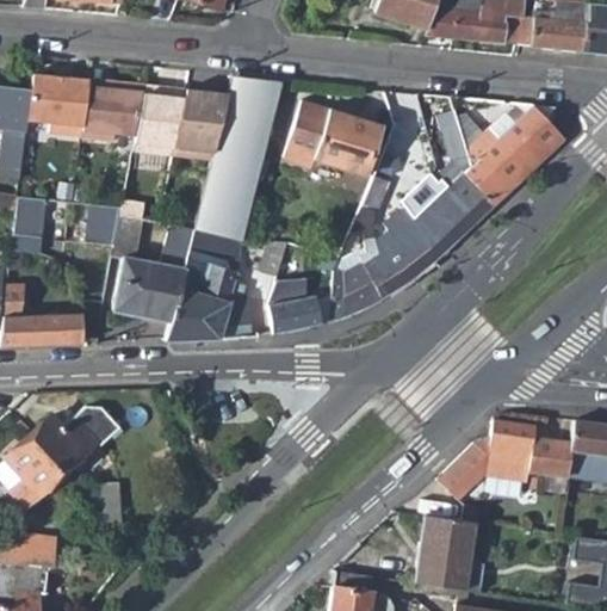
[(192,0),(223,10),(225,0),(192,0)]
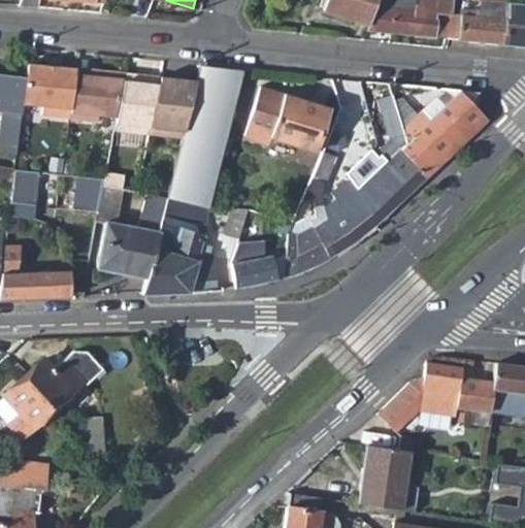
[(329,0),(327,9),(370,23),(375,7),(378,0),(329,0)]
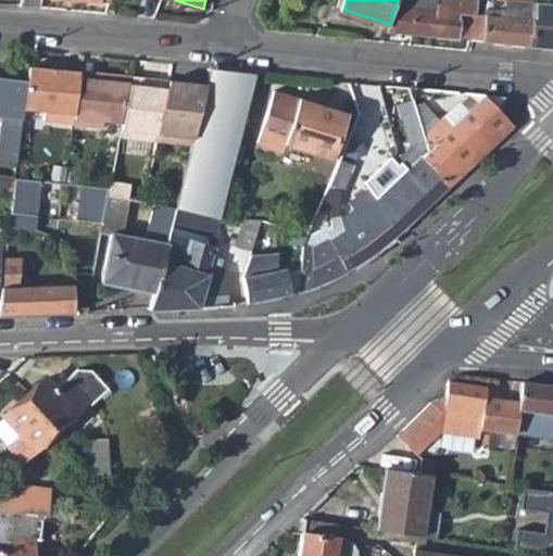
[(390,24),(389,32),(470,40),(479,14),(464,12),(464,0),(416,0),(416,9),(396,8),(390,24)]
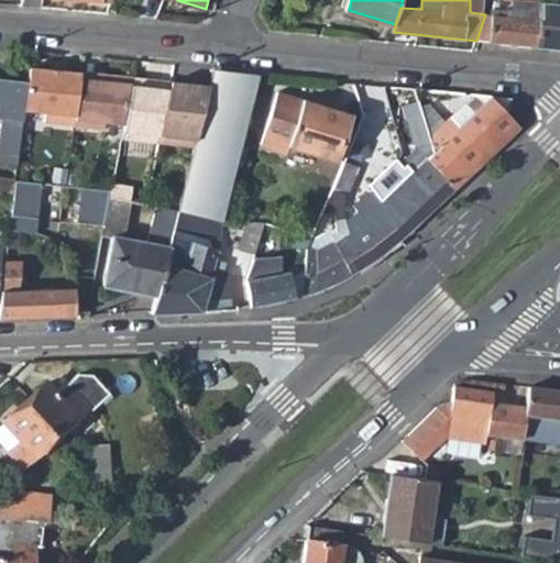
[(485,14),(476,41),(538,46),(545,1),(537,0),(508,0),(507,13),(485,11),(485,14)]
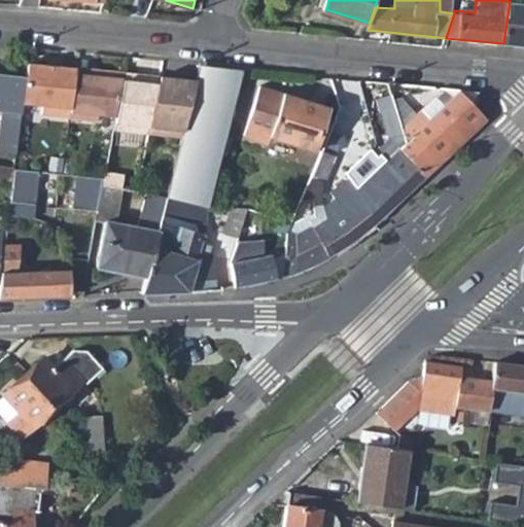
[(523,1),(510,1),(503,43),(523,44),(523,1)]
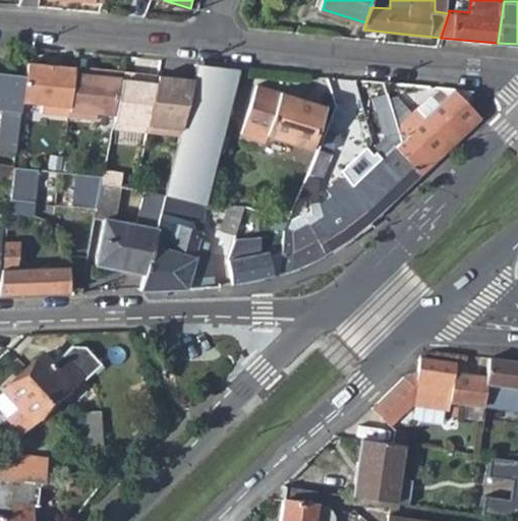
[(26,75),(23,102),(45,104),(45,112),(71,115),(75,76),(61,74),(62,65),(29,61),(26,74),(26,75)]
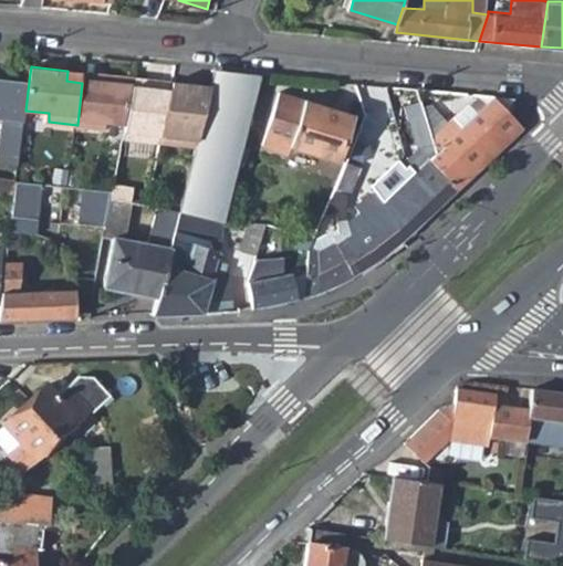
[(188,184),(181,212),(217,220),(223,222),(266,74),(219,70),(188,184)]
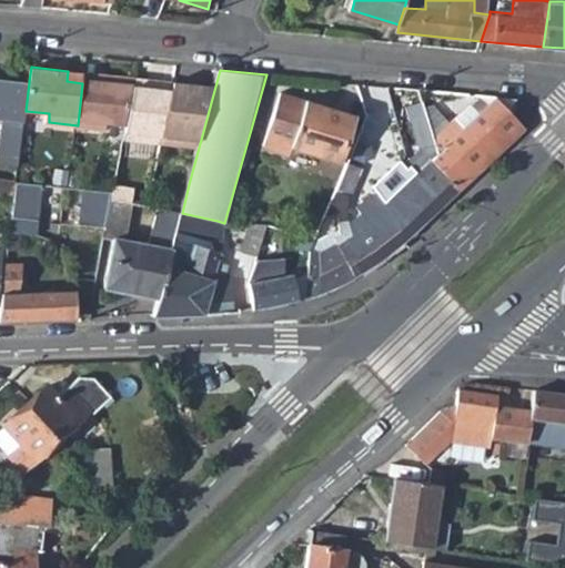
[(68,71),(67,81),(82,83),(82,72),(68,71)]
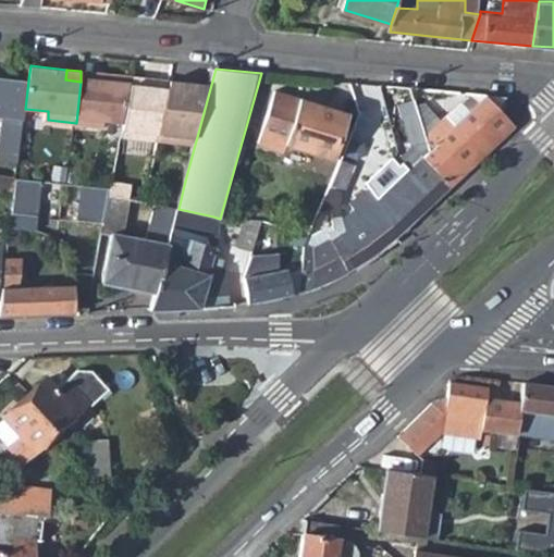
[(81,71),(81,82),(100,85),(101,79),(113,82),(114,75),(81,71)]
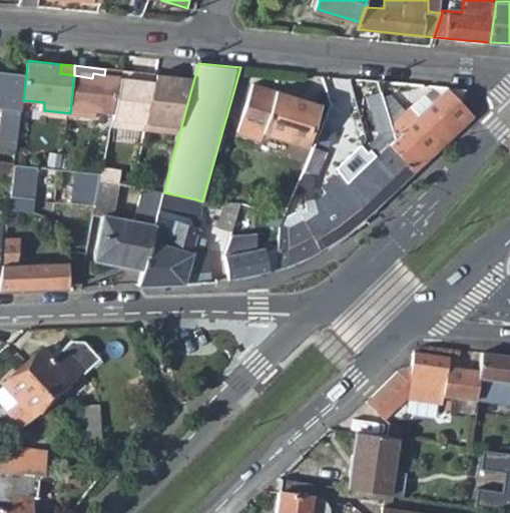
[(0,105),(5,106),(1,146),(18,148),(23,100),(26,74),(26,73),(0,69),(0,105)]
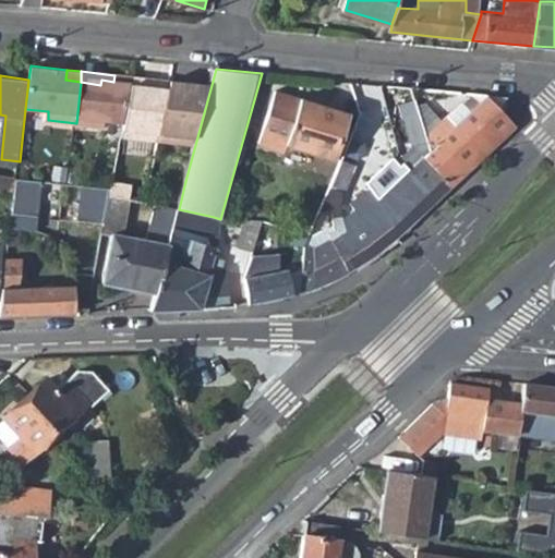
[(76,123),(75,126),(108,130),(107,123),(125,125),(135,77),(115,75),(113,82),(101,80),(100,85),(81,82),(76,123)]
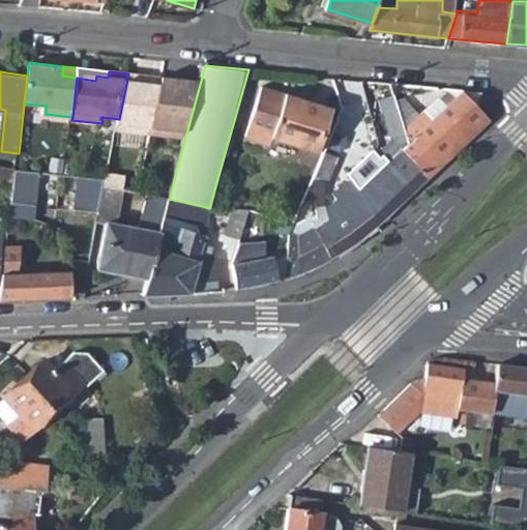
[(119,119),(109,173),(141,179),(159,79),(128,74),(119,119)]
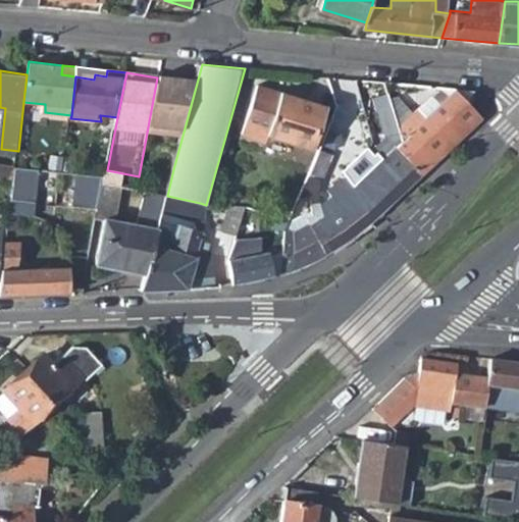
[(257,84),(244,122),(264,129),(263,133),(316,151),(330,109),(257,84)]
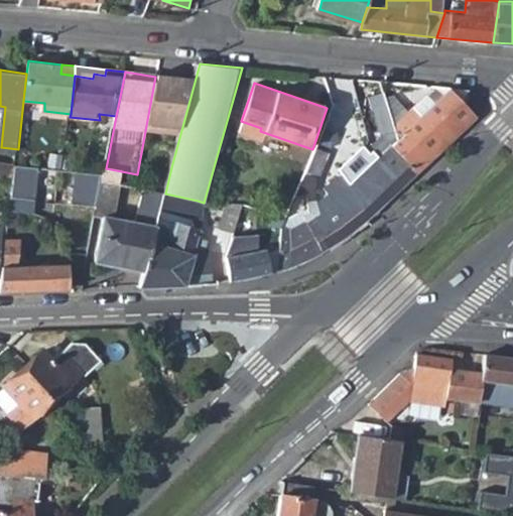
[(407,118),(395,129),(402,153),(419,172),(479,117),(464,99),(471,90),(457,89),(414,125),(407,118)]
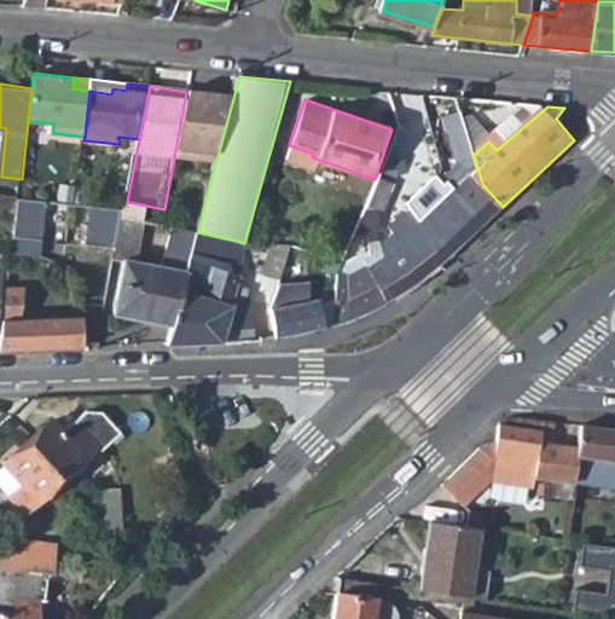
[(453,173),(450,181),(464,197),(487,223),(503,207),(482,184),(474,155),(468,132),(458,136),(464,163),(453,173)]
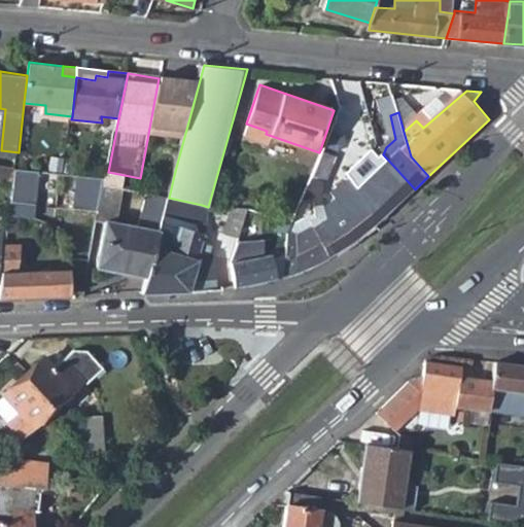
[(246,124),(242,134),(264,141),(266,134),(267,131),(246,124)]
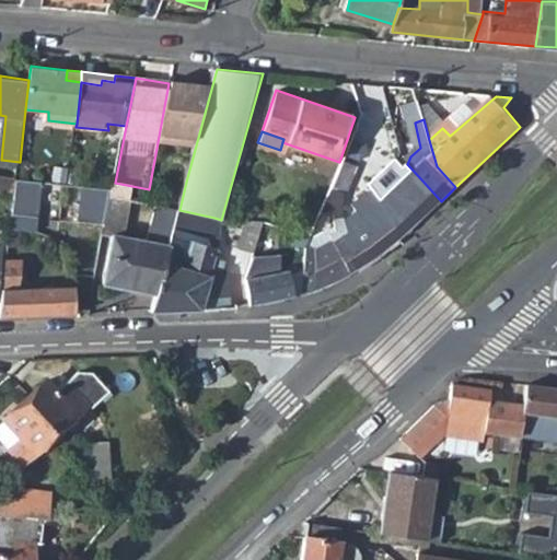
[(407,164),(397,173),(410,187),(420,178),(407,164)]
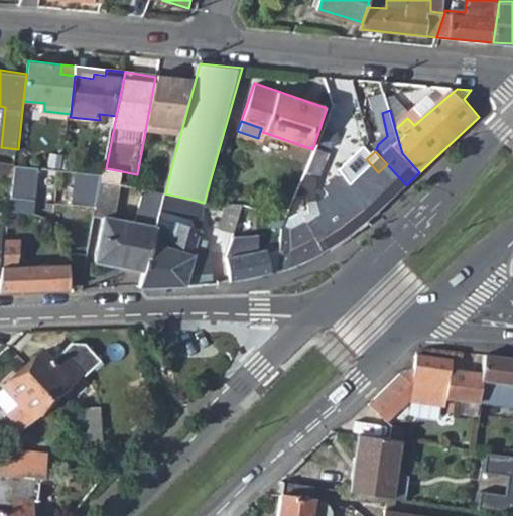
[(356,154),(349,155),(351,168),(359,166),(356,154)]
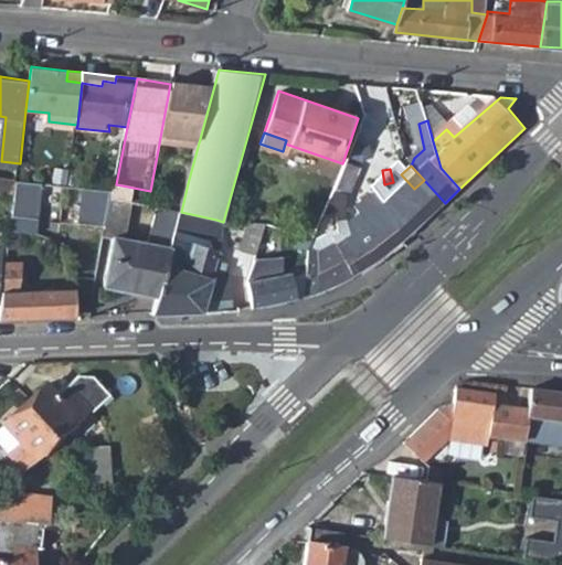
[(0,176),(0,190),(17,192),(18,180),(19,179),(0,176)]
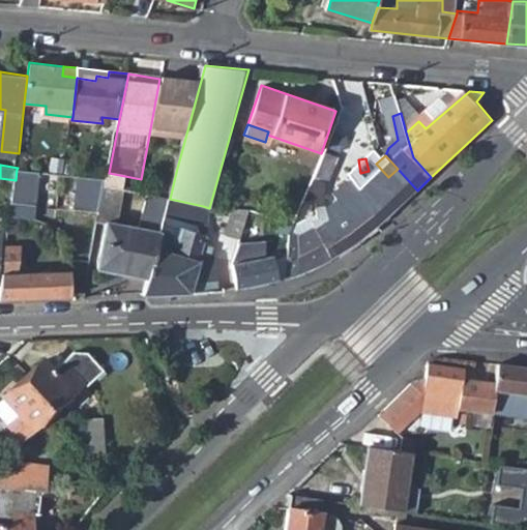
[(16,180),(13,202),(39,205),(44,172),(17,169),(16,180)]
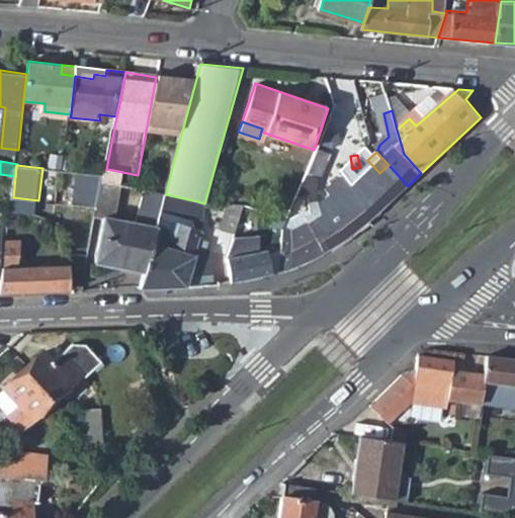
[(98,207),(97,218),(106,219),(97,264),(146,272),(166,194),(172,168),(157,165),(156,173),(150,172),(138,225),(116,221),(123,184),(136,185),(138,175),(106,169),(104,175),(104,180),(98,207)]
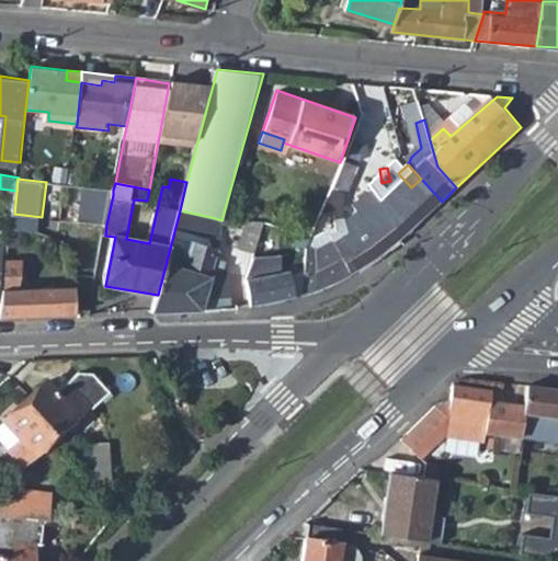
[(357,232),(344,239),(349,249),(357,270),(399,241),(442,202),(421,179),(411,187),(387,208),(389,217),(379,222),(383,228),(361,239),(357,232)]
